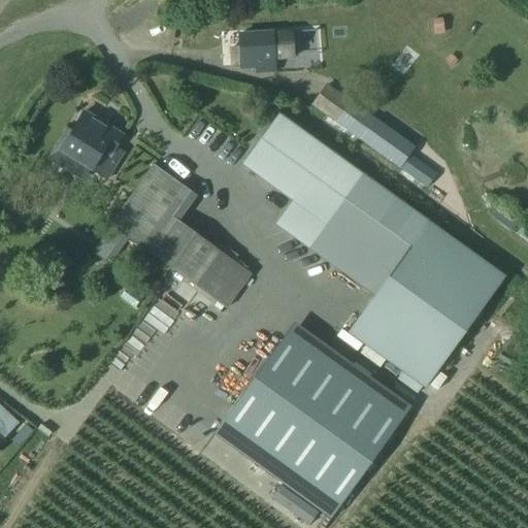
[(443,33),(441,17),(431,19),(433,35),(443,33)]
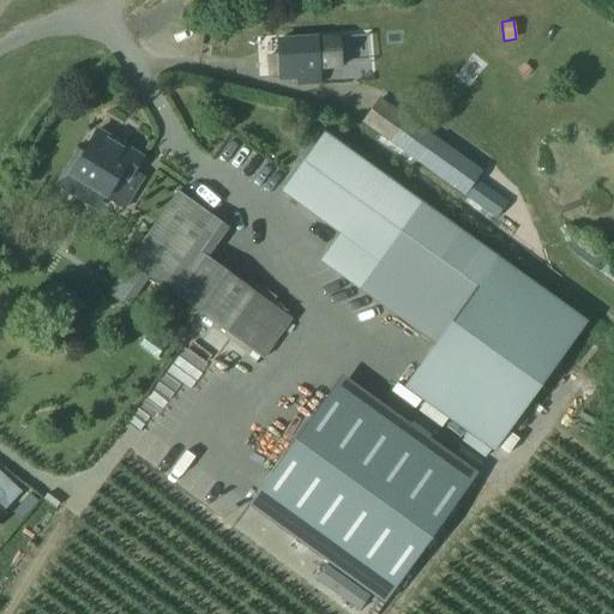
[(300,83),(319,82),(318,67),(341,65),(338,36),(278,41),(281,77),(299,76),(300,83)]
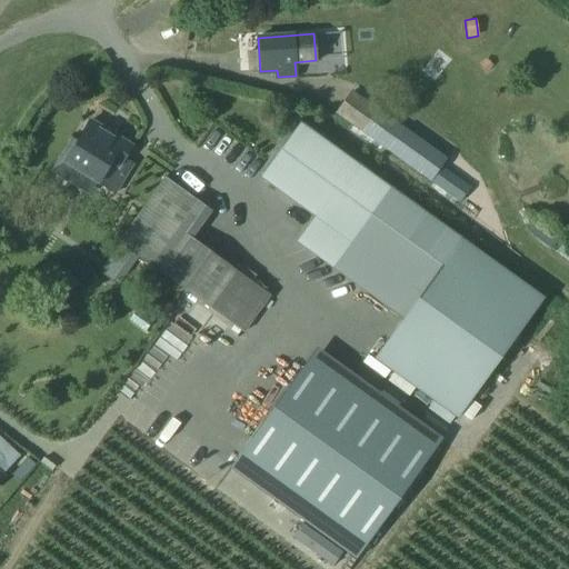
[(343,103),(337,113),(363,131),(387,149),(398,135),(387,127),(381,136),(367,126),(378,110),(352,92),(350,96),(343,103)]
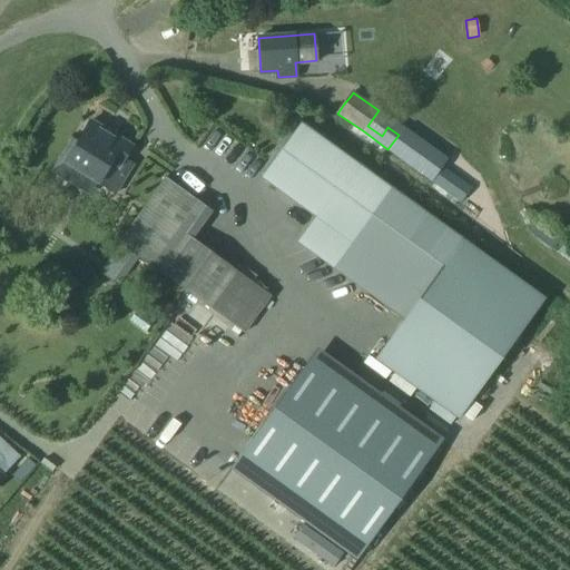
[(281,111),(272,117),(276,127),(286,123),(281,111)]
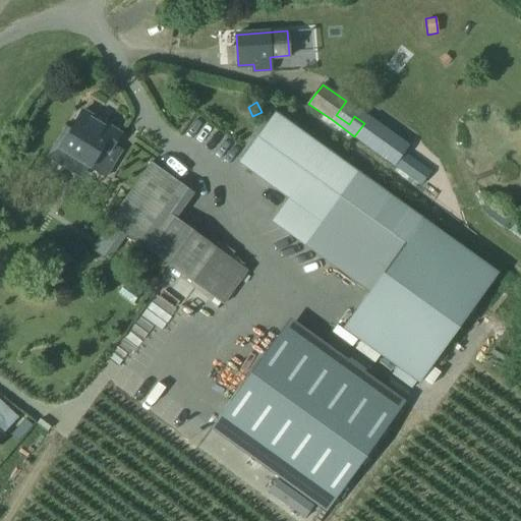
[(424,219),(275,111),(237,163),(287,198),(271,221),(304,245),(369,293),(345,329),(420,385),(499,276),(424,219)]
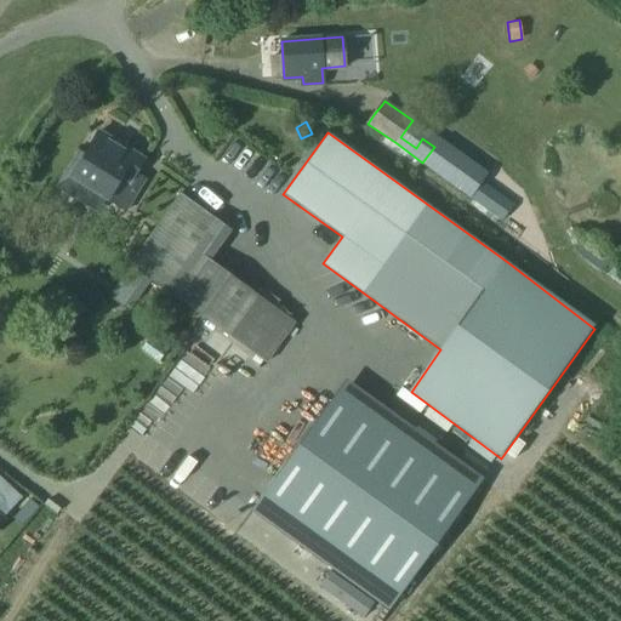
[(100,135),(87,155),(73,180),(107,199),(126,211),(143,184),(131,177),(142,160),(100,135)]
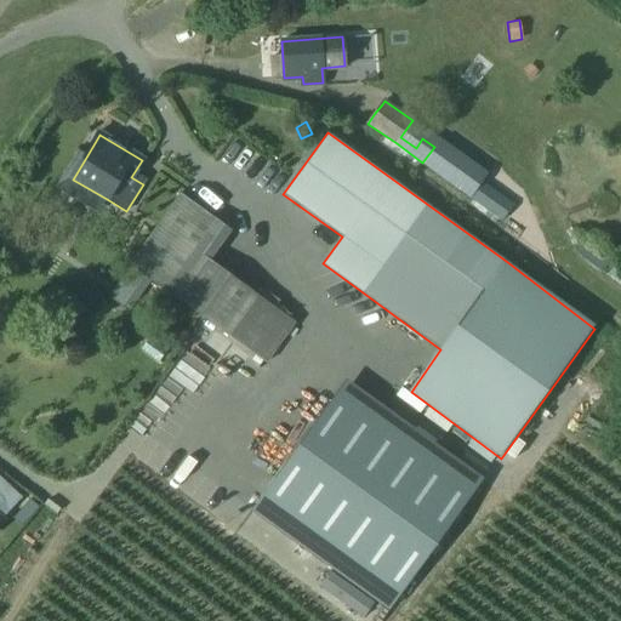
[(472,200),(484,183),(489,176),(440,141),(422,166),(471,201),(472,200)]
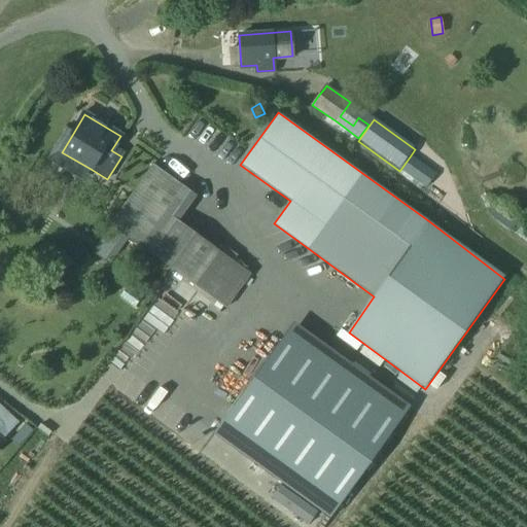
[(411,155),(400,170),(424,188),(435,173),(411,155)]
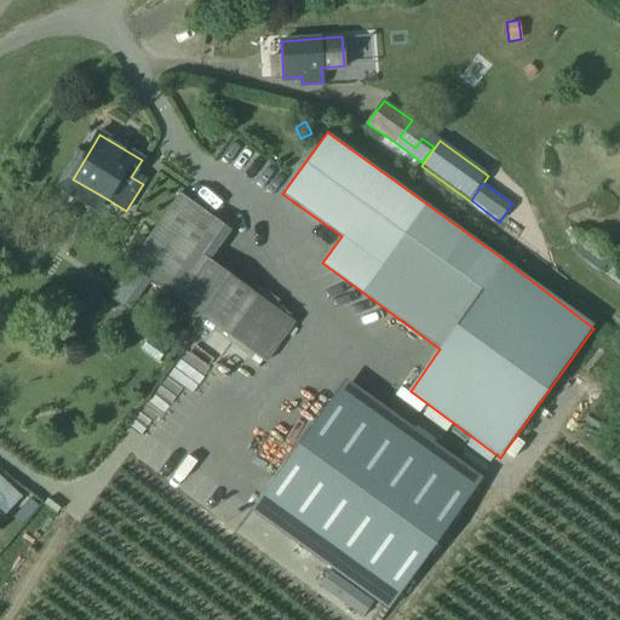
[(181,194),(128,265),(172,297),(173,296),(229,337),(267,363),(296,322),(259,297),(208,260),(230,230),(181,194)]
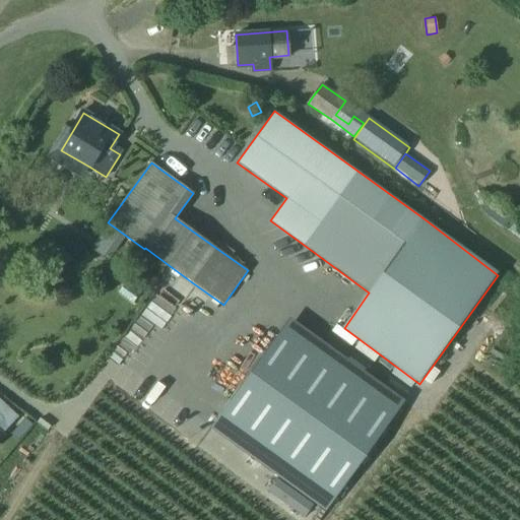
[(277,334),(210,428),(326,511),(404,401),(328,346),(316,363),(277,334)]
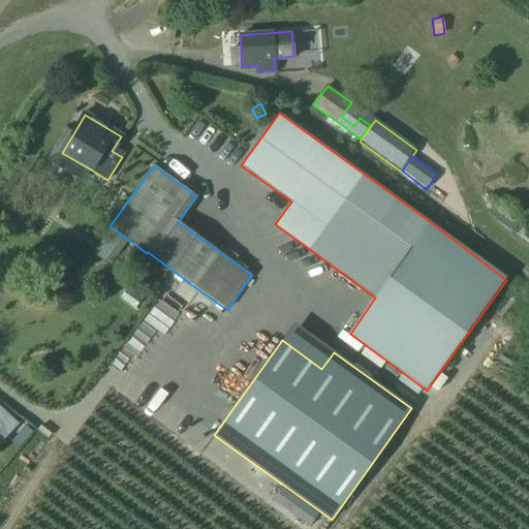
[(51,434),(41,426),(38,430),(48,438),(51,434)]
